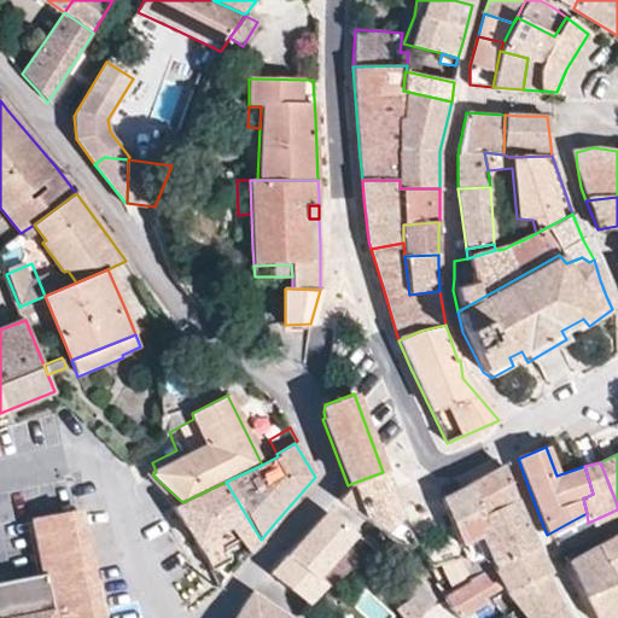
[(488,512),(514,499),(502,466),(464,485),(474,511),(477,517),(488,512)]
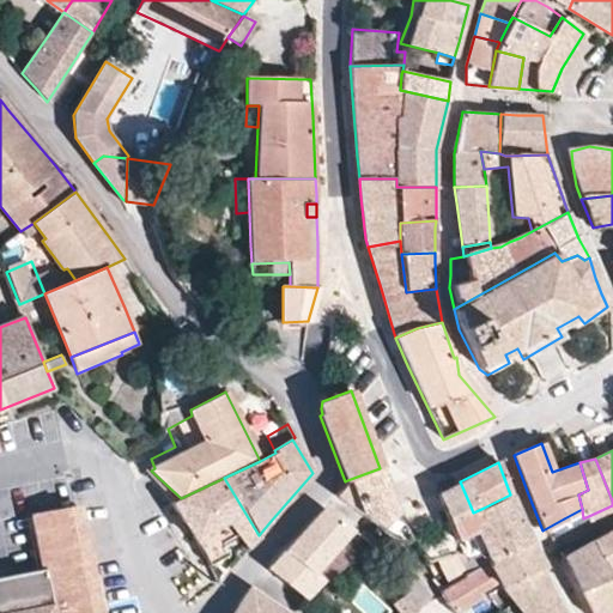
[(388,489),(380,468),(347,480),(337,496),(407,544),(414,538),(411,533),(405,523),(400,516),(396,511),(388,489)]
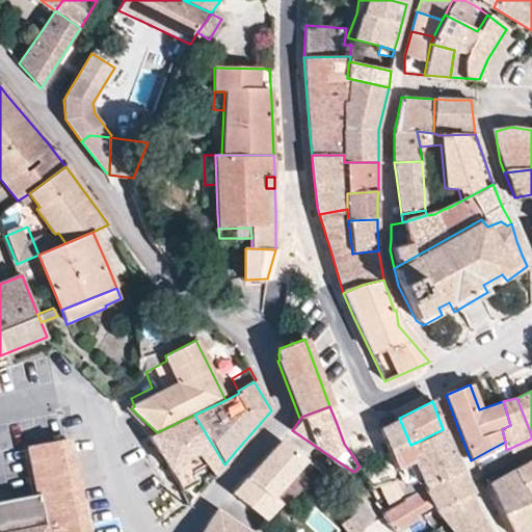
[(157,432),(150,436),(171,472),(176,478),(182,490),(196,481),(193,473),(207,466),(215,475),(224,464),(194,415),(177,423),(157,432)]
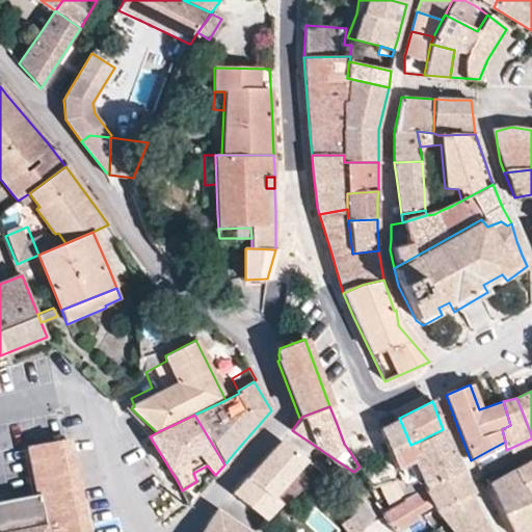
[(408,440),(399,418),(378,430),(386,449),(408,440)]
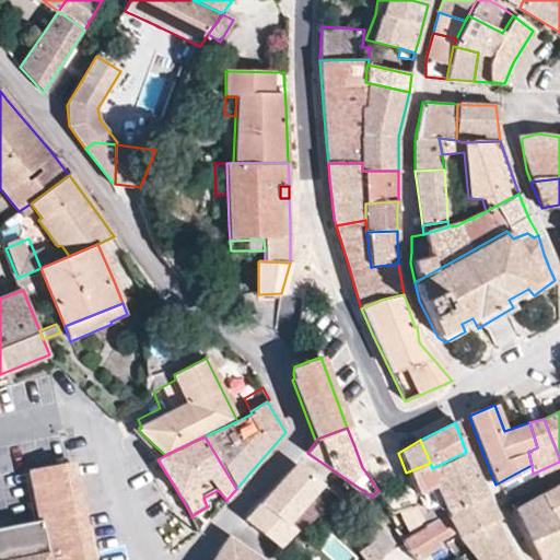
[(441,502),(442,504),(445,513),(485,497),(473,468),(466,452),(442,464),(432,468),(428,471),(433,486),(439,497),(441,502)]
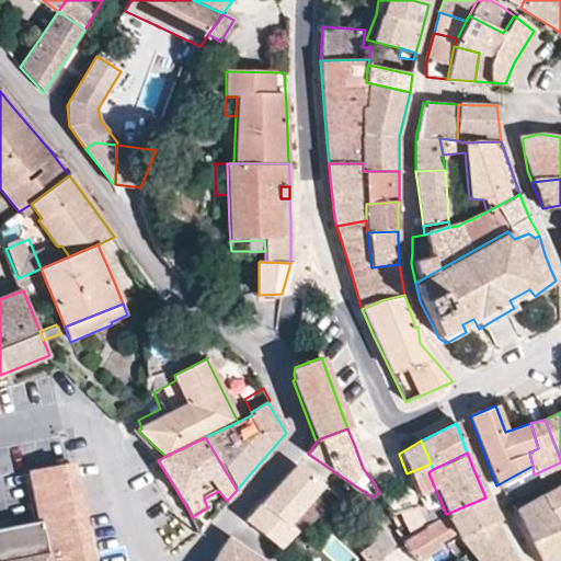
[(411,482),(416,494),(434,487),(428,472),(433,469),(431,464),(407,473),(411,482)]
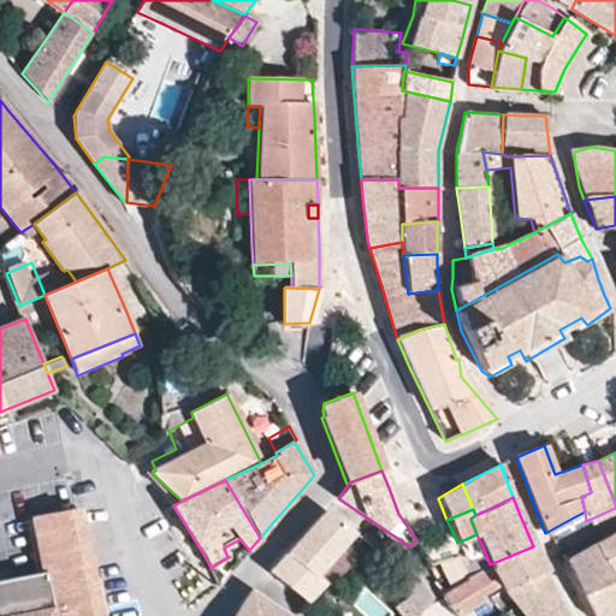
[(98,615),(78,511),(34,520),(46,572),(0,580),(0,615),(98,615)]
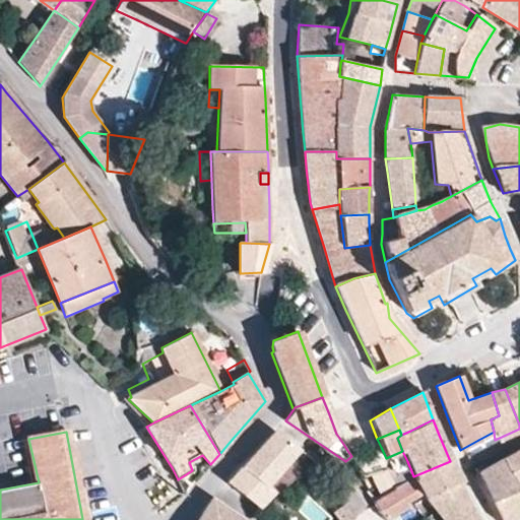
[(299,450),(274,432),(261,446),(241,468),(228,482),(253,503),(259,508),(274,492),(267,485),(299,450)]
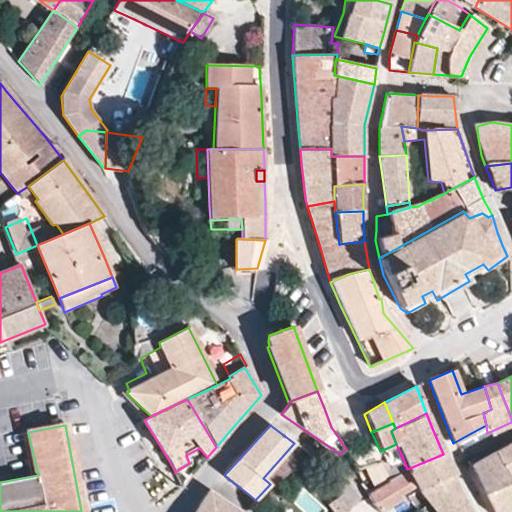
[(457,450),(487,433),(486,425),(471,433),(453,443),(457,450)]
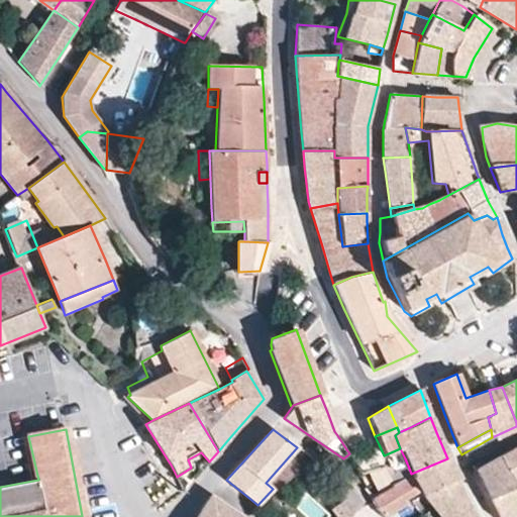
[(516,440),(505,447),(508,451),(499,456),(516,491),(516,440)]
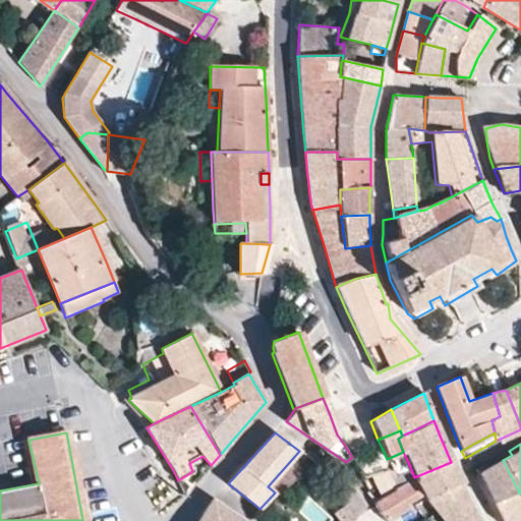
[(387,459),(390,467),(408,462),(403,452),(387,459)]
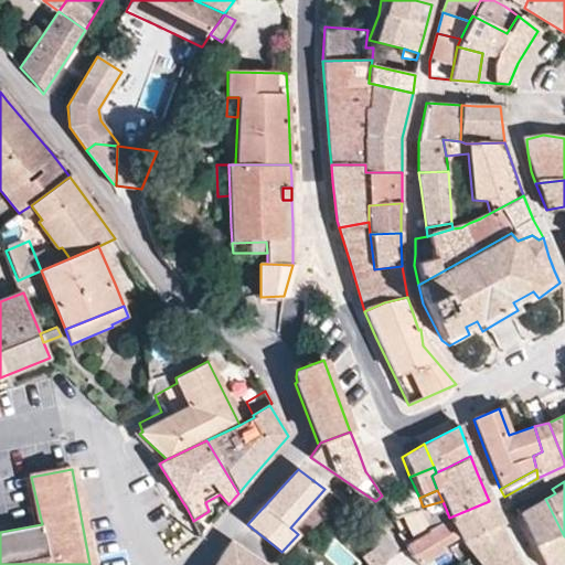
[(564,536),(545,499),(536,503),(534,499),(515,510),(541,564),(557,564),(564,562),(564,536)]
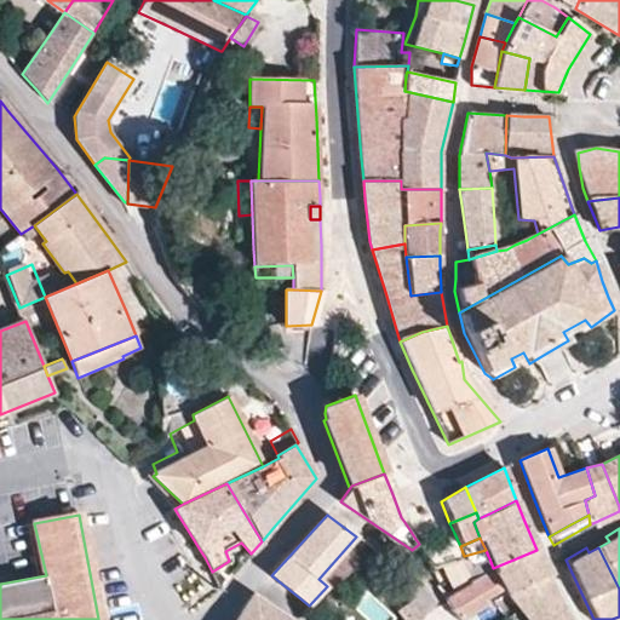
[(486,550),(464,556),(469,568),(489,558),(488,556),(486,550)]
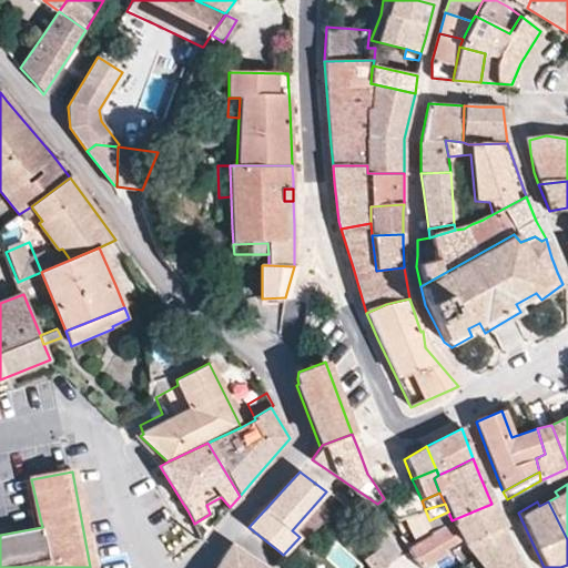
[(492,504),(452,520),(462,539),(465,545),(501,527),(505,526),(492,504)]
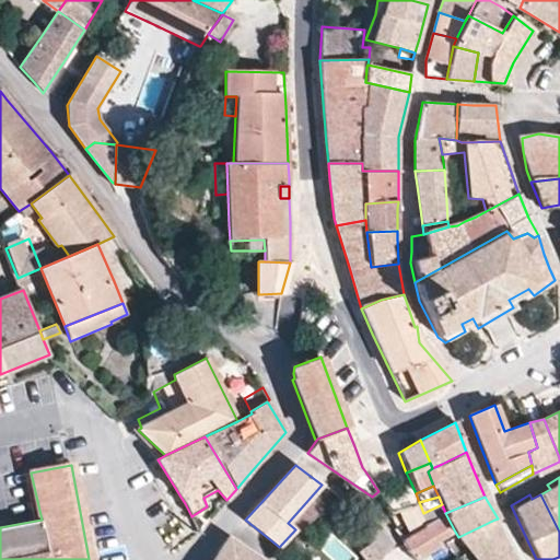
[(439,518),(448,536),(455,532),(445,513),(439,518)]
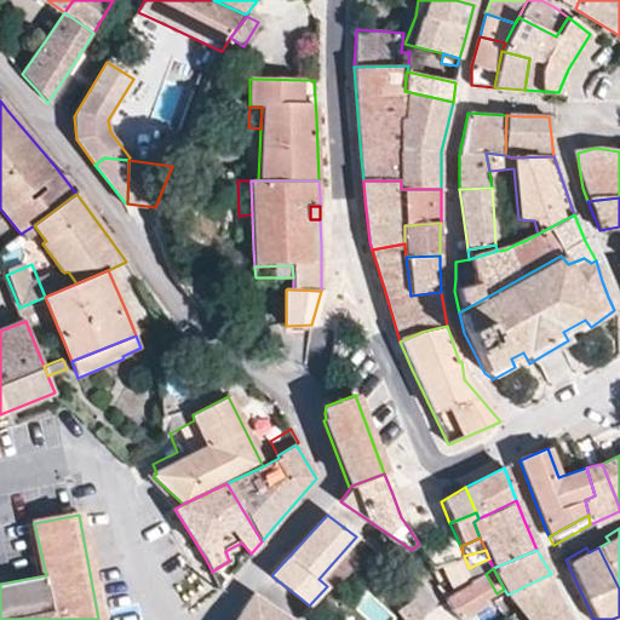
[(486,574),(447,598),(458,619),(460,619),(488,604),(486,600),(497,593),(486,574)]
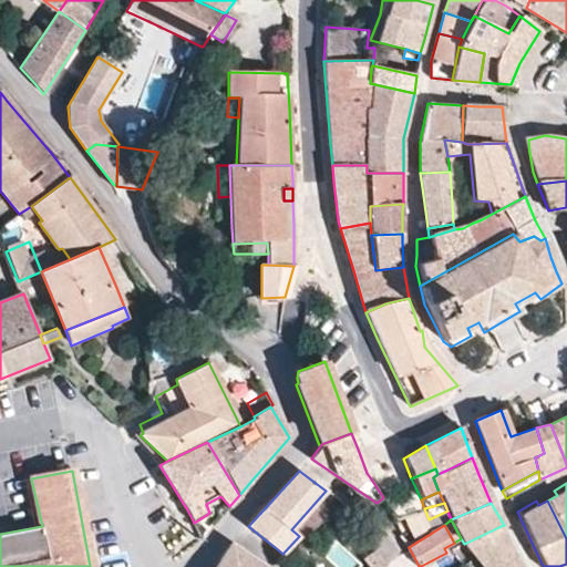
[(521,566),(501,526),(464,544),(481,566),(521,566)]
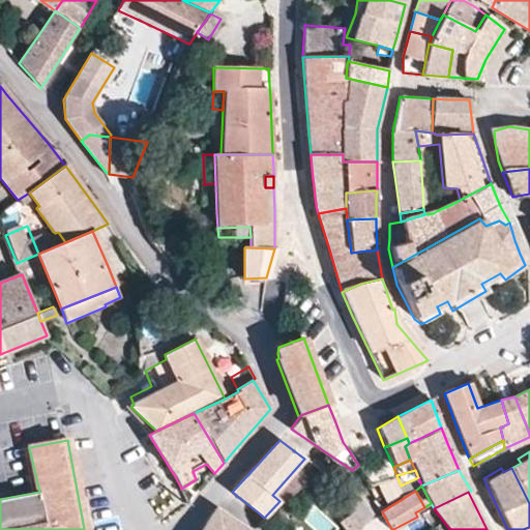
[(353,512),(362,525),(373,517),(357,497),(347,505),(353,512)]
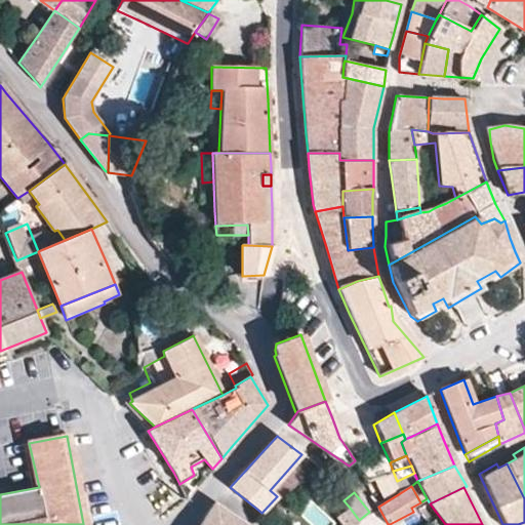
[(333,520),(335,519),(350,508),(344,500),(341,497),(325,510),(333,520)]
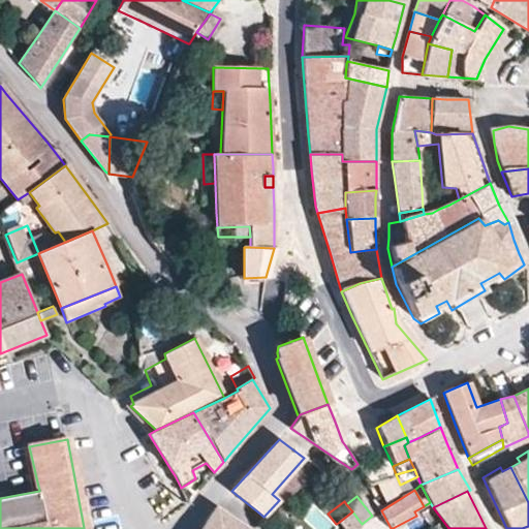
[(203,528),(245,528),(215,507),(203,528)]
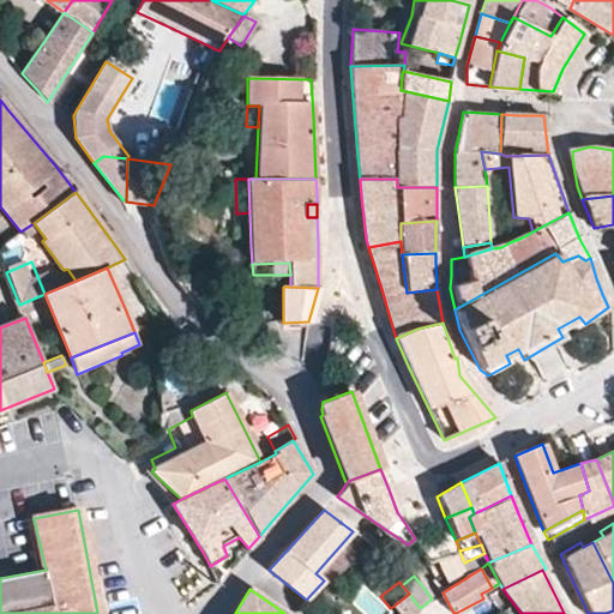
[(392,607),(398,613),(414,613),(421,609),(420,608),(409,594),(392,607)]
